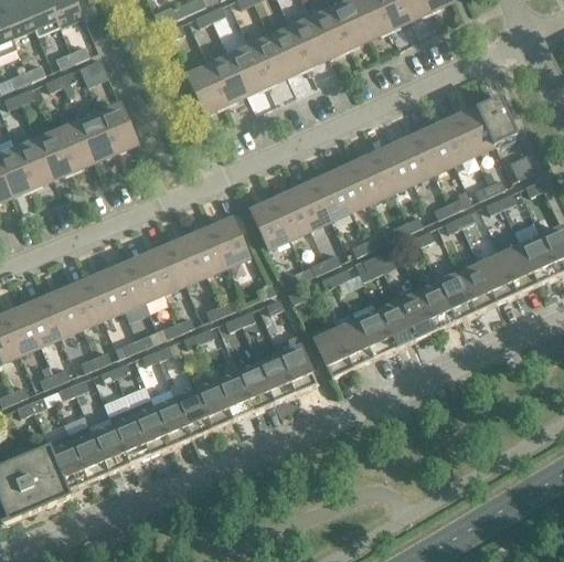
[(0,0),(0,7),(13,40),(35,31),(22,0),(9,0),(0,0)]
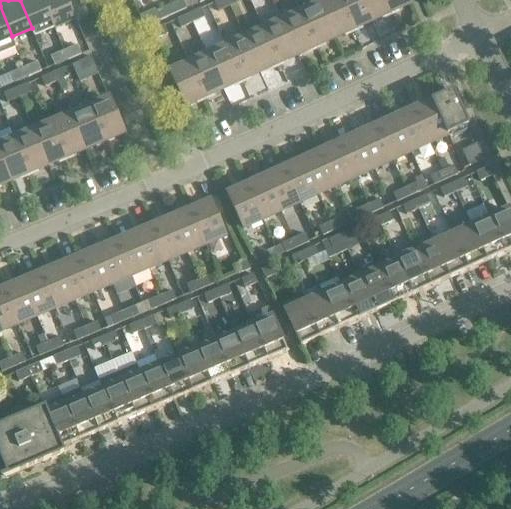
[(55,26),(43,0),(20,0),(32,28),(35,34),(55,26)]
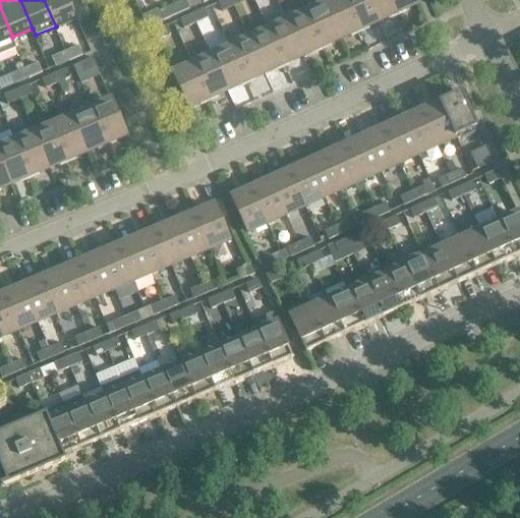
[(44,0),(56,26),(76,17),(68,0),(44,0)]
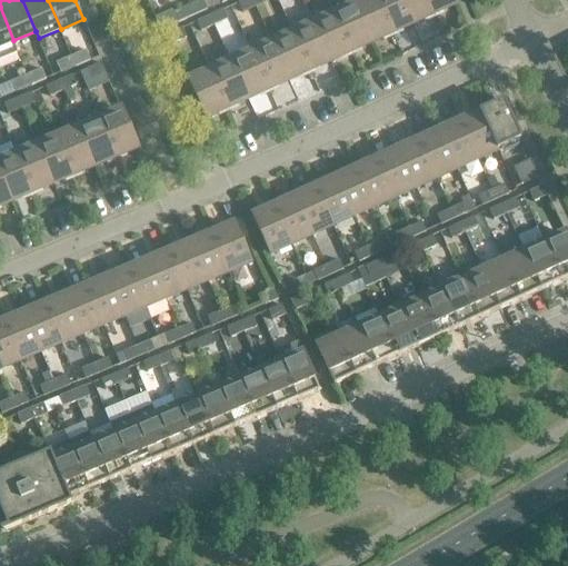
[(197,0),(189,3),(193,13),(208,7),(205,0),(197,0)]
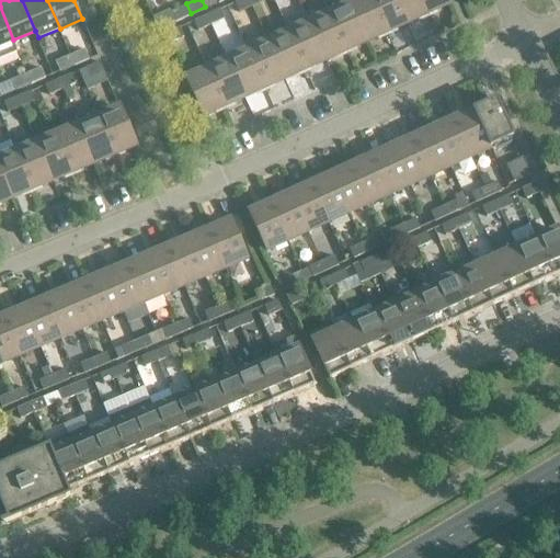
[(253,4),(251,0),(236,0),(240,10),(253,4)]
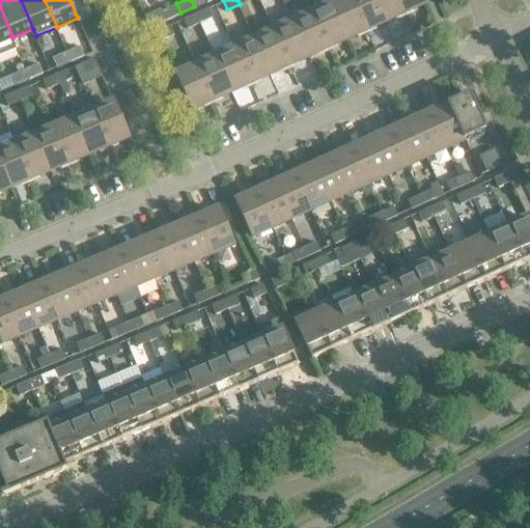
[(367,29),(353,0),(336,0),(332,2),(347,37),(367,29)]
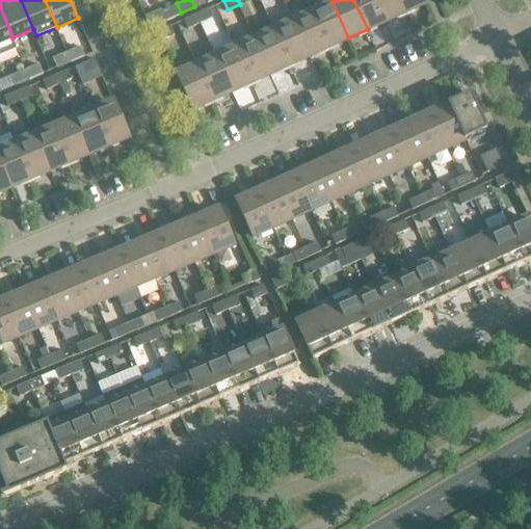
[(387,20),(377,0),(353,0),(368,29),(387,20)]
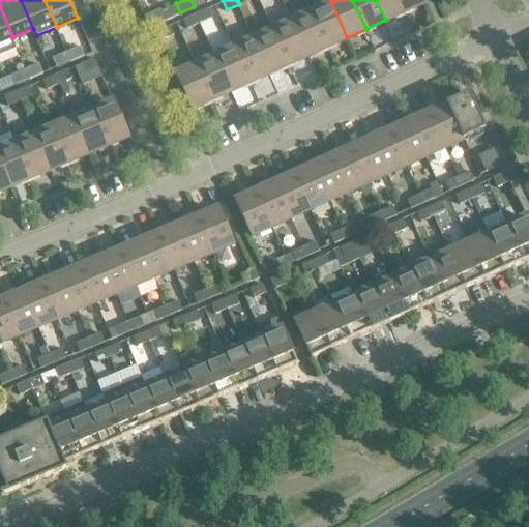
[(405,11),(399,0),(376,0),(385,20),(405,11)]
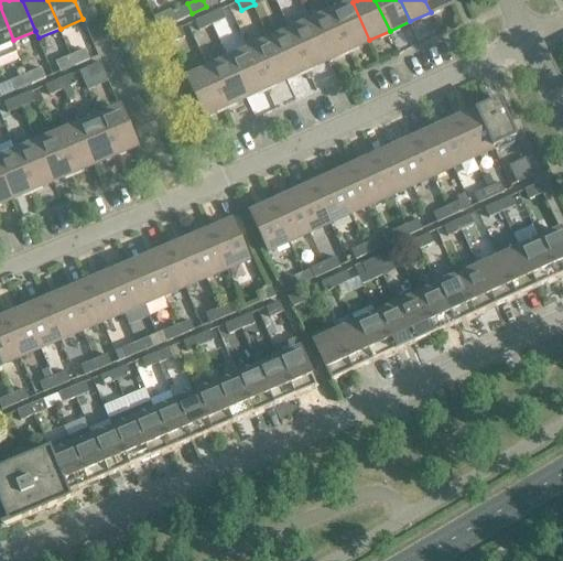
[(424,0),(431,12),(452,2),(451,0),(424,0)]
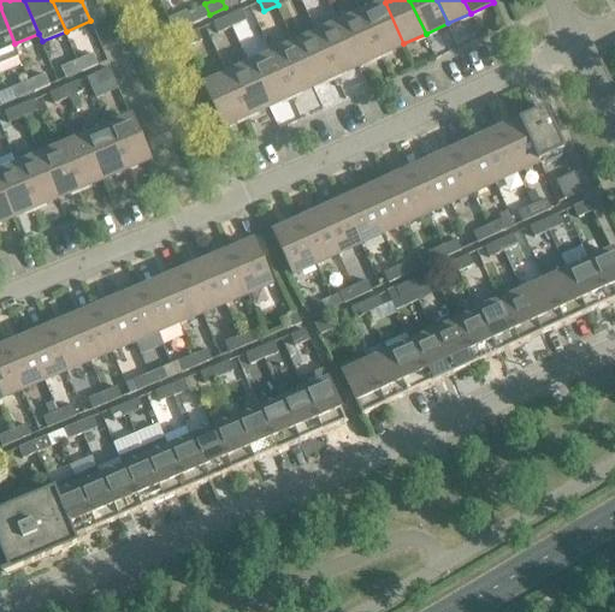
[(403,43),(385,3),(362,13),(382,54),(403,43)]
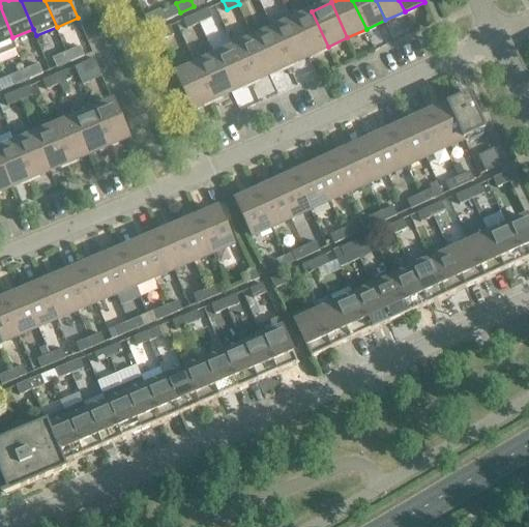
[(180,12),(176,3),(162,9),(166,19),(180,12)]
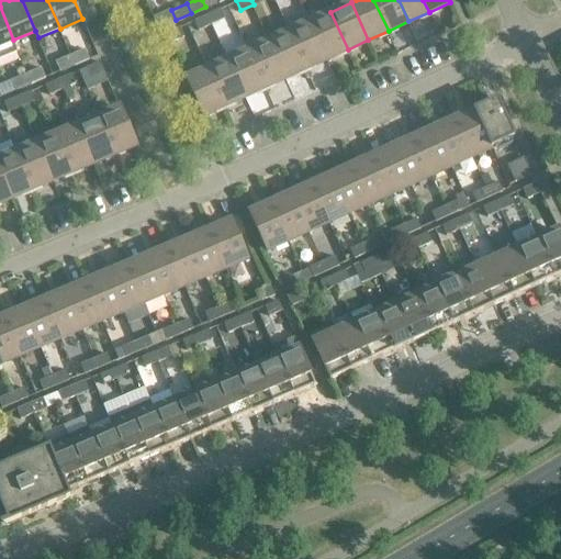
[(0,57),(18,49),(13,40),(0,7),(0,57)]
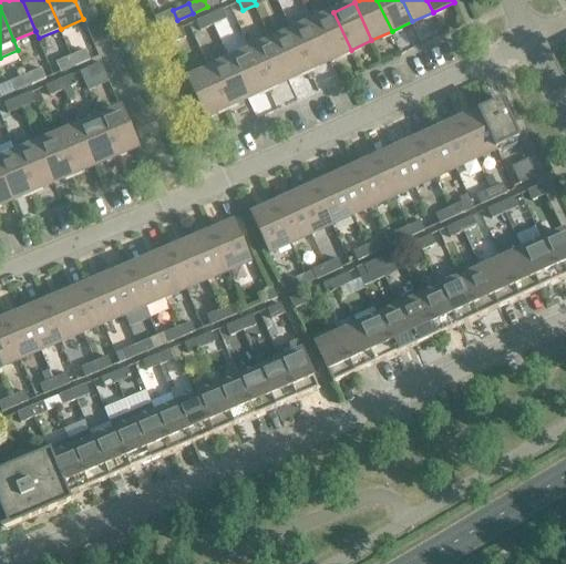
[(227,17),(223,7),(209,13),(214,23),(227,17)]
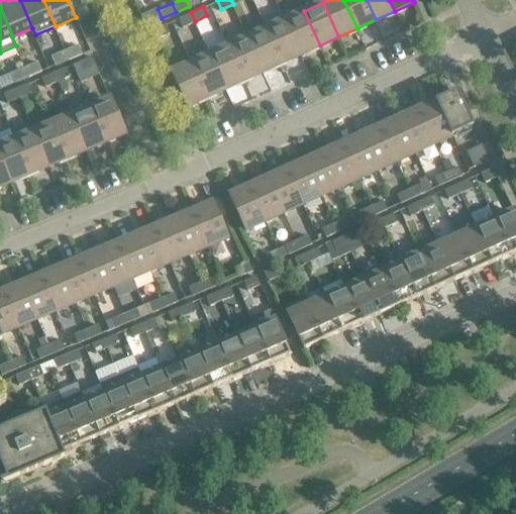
[(320,45),(304,11),(286,19),(301,54),(320,45)]
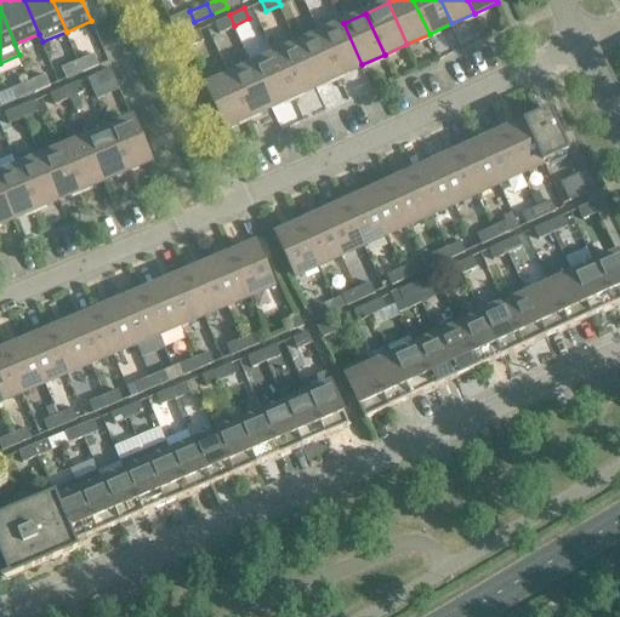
[(234,26),(229,15),(215,21),(220,32),(234,26)]
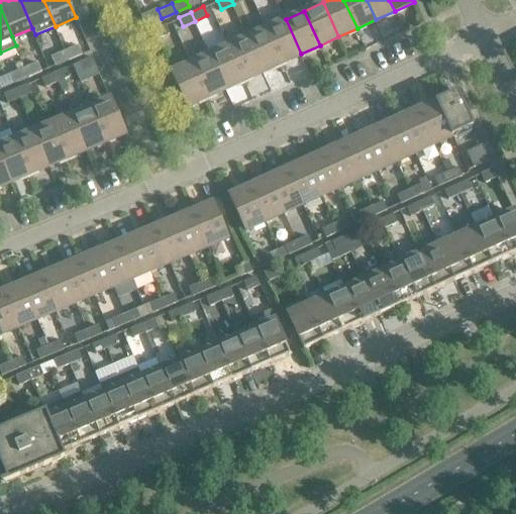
[(301,54),(286,19),(267,28),(282,63),(301,54)]
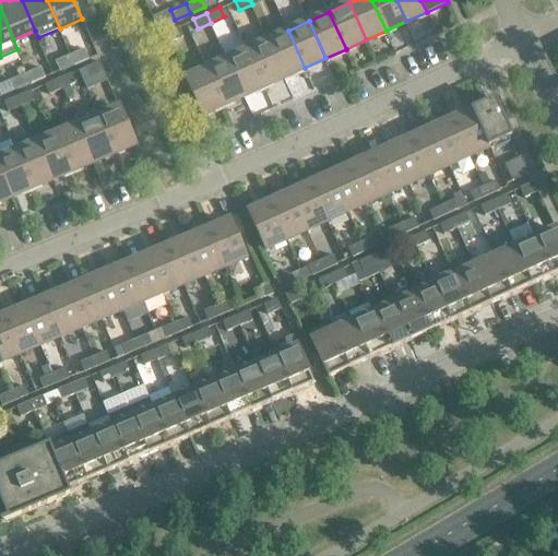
[(183,35),(179,25),(166,32),(170,40),(183,35)]
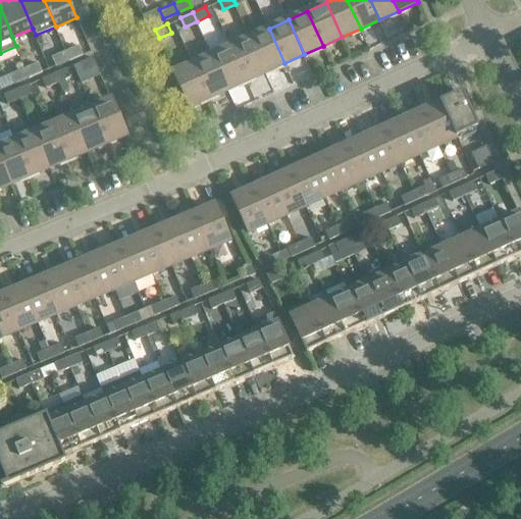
[(284,63),(269,29),(250,37),(266,71),(284,63)]
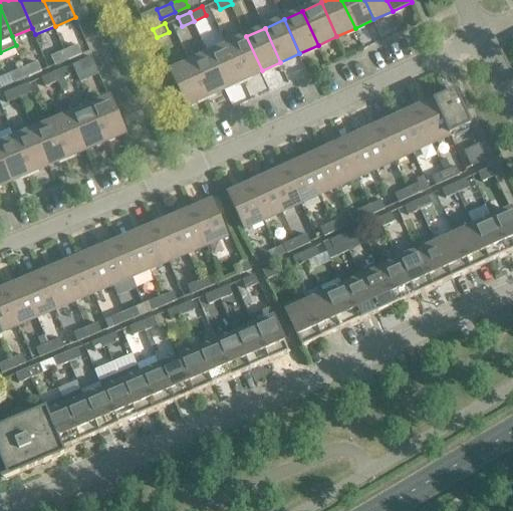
[(262,70),(246,36),(228,45),(243,78),(262,70)]
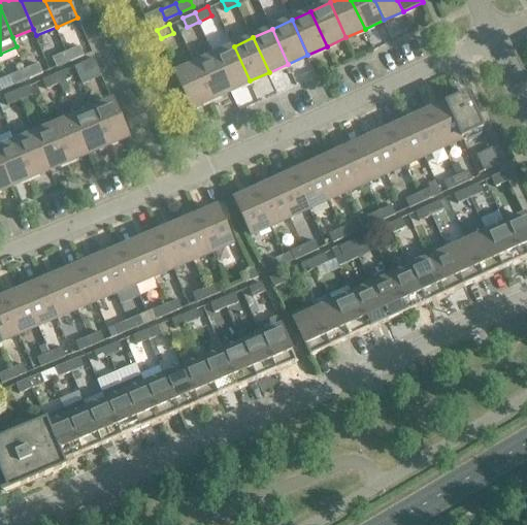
[(80,44),(66,51),(70,60),(85,54),(80,44)]
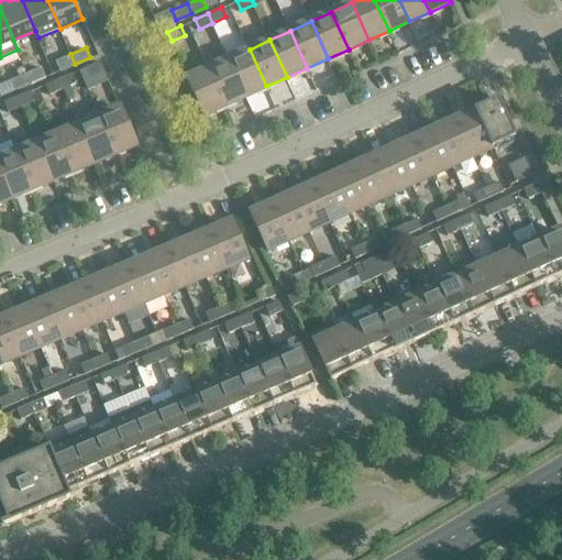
[(266,86),(250,50),(229,58),(246,96),(266,86)]
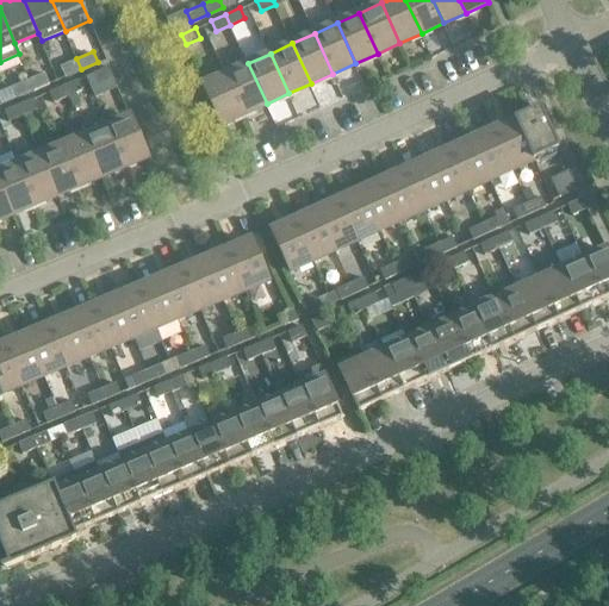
[(81,69),(76,58),(61,64),(66,76),(81,69)]
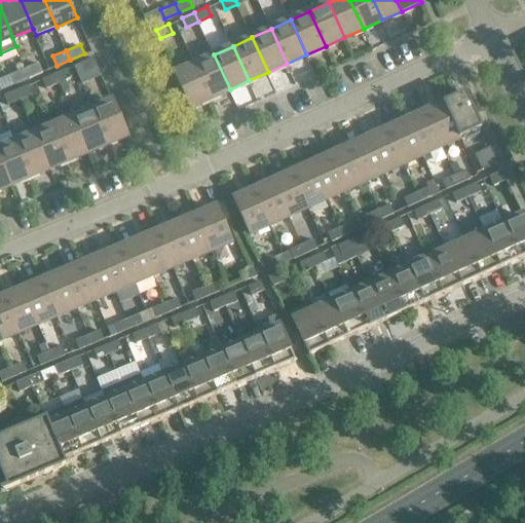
[(230,89),(214,54),(195,64),(211,98),(230,89)]
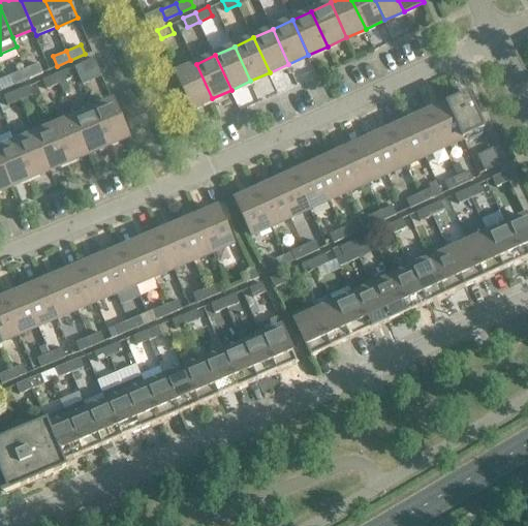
[(99,65),(95,56),(82,62),(86,71),(99,65)]
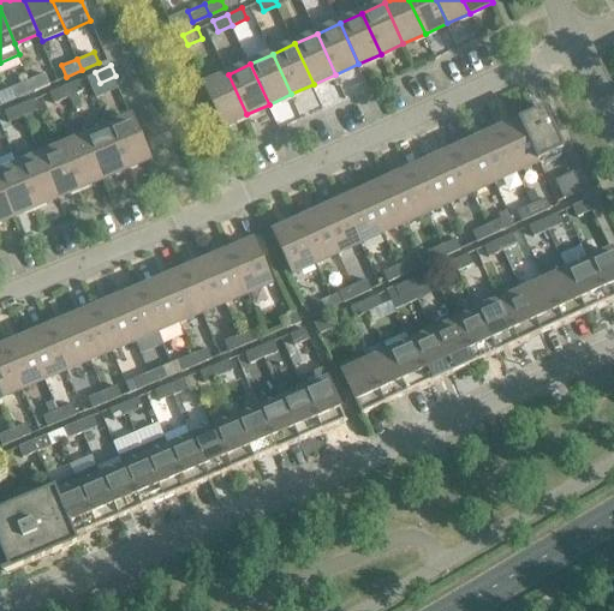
[(46,72),(30,79),(35,90),(51,83),(46,72)]
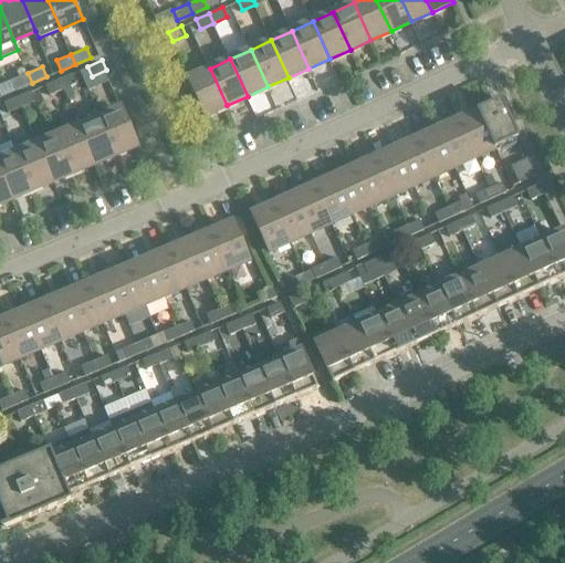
[(227,105),(210,69),(189,77),(206,115),(227,105)]
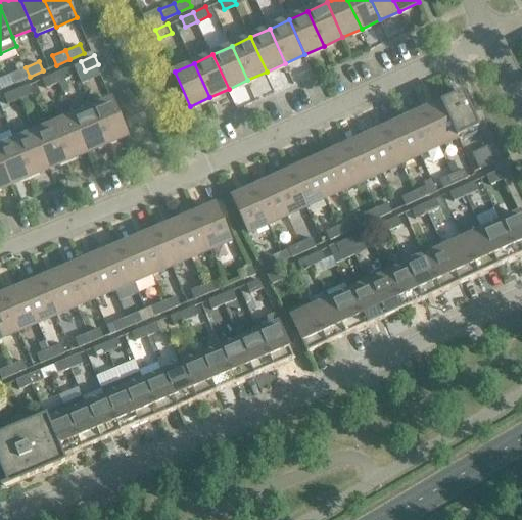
[(70,76),(67,66),(55,73),(58,81),(70,76)]
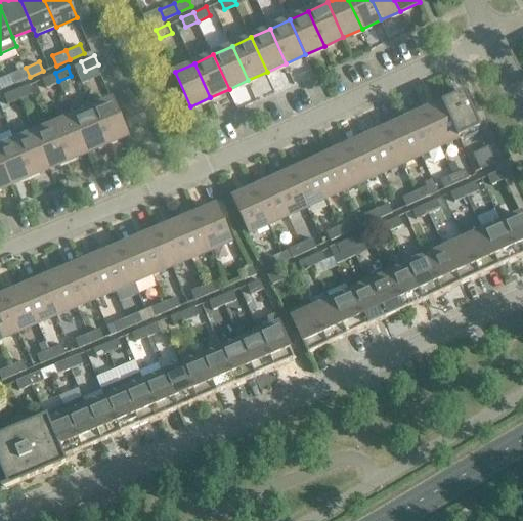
[(30,77),(26,68),(11,73),(15,82),(30,77)]
